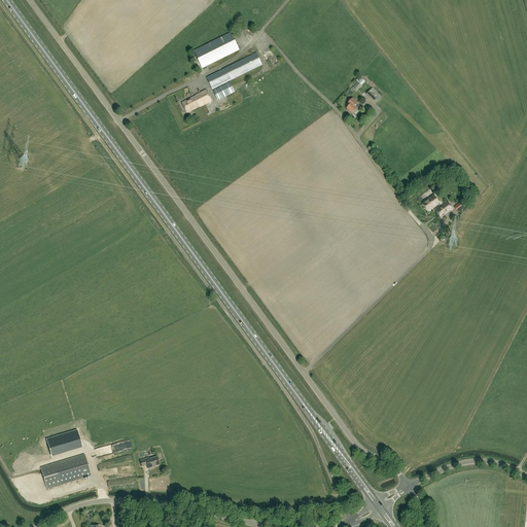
[(203,69),(240,50),(231,33),(194,51),(203,69)]
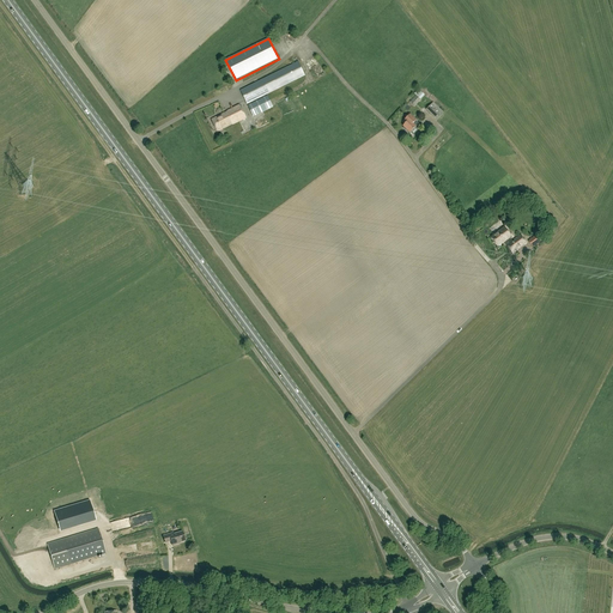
[(248,104),(305,76),(298,62),(241,91),(248,104)]
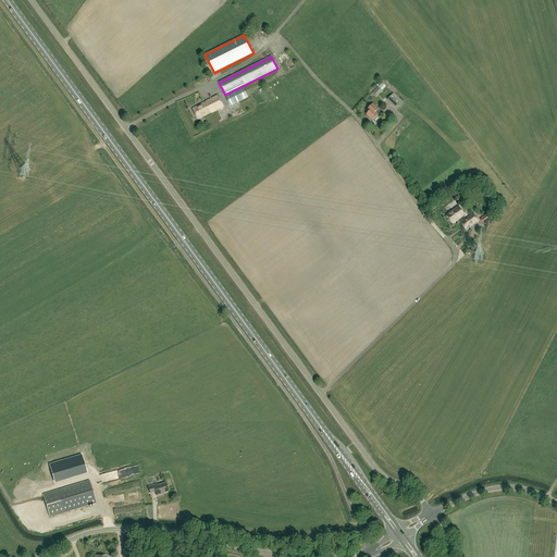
[(376,86),(378,87),(372,93),(378,97),(383,91),(382,90),(386,87),(380,82),(376,86)]
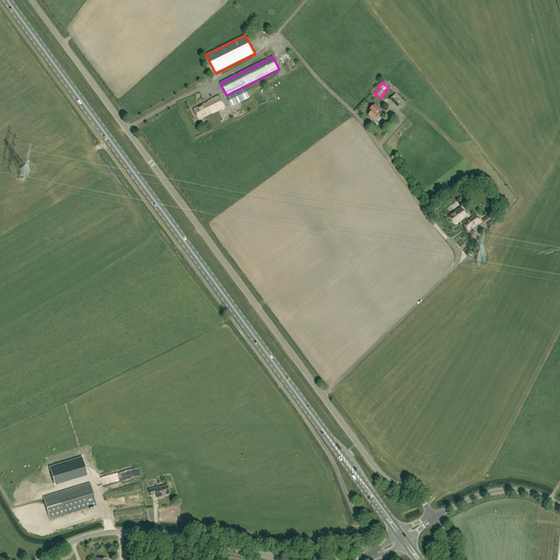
[(232,107),(249,98),(245,88),(226,96),(232,107)]
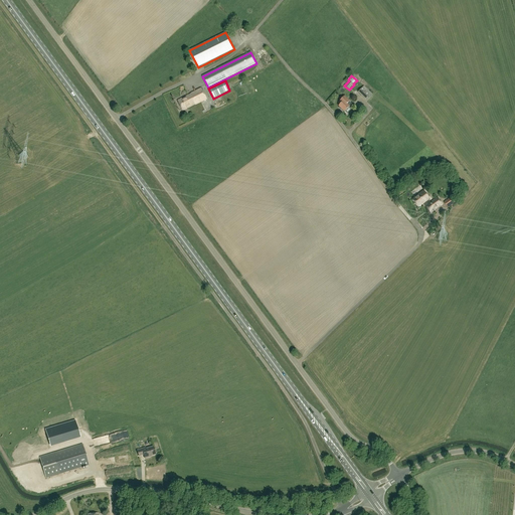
[(358,93),(367,101),(373,96),(364,87),(358,93)]
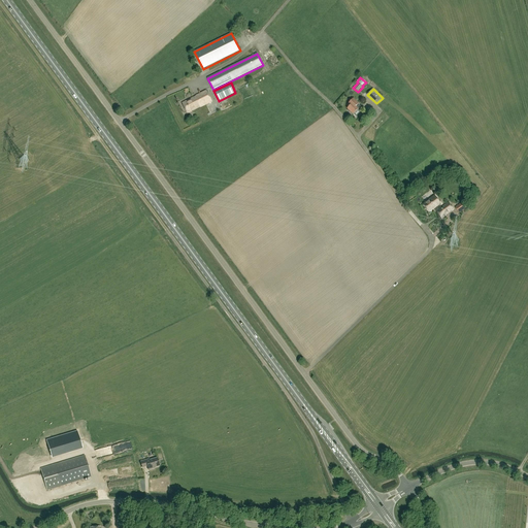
[(200,107),(212,102),(206,90),(196,95),(196,96),(182,103),(187,113),(200,107)]
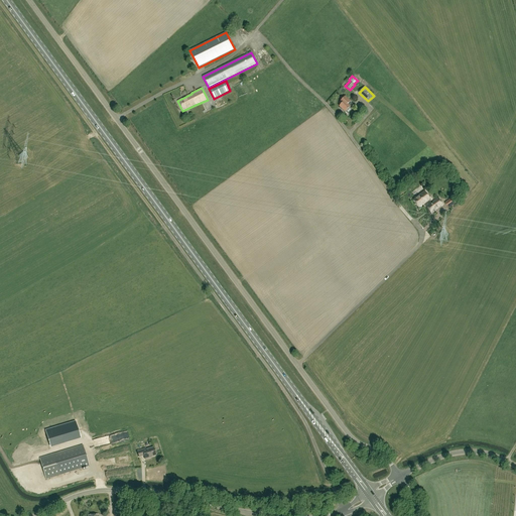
[(342,104),(340,107),(346,112),(350,107),(353,104),(350,102),(351,102),(346,97),(340,103),(342,104)]
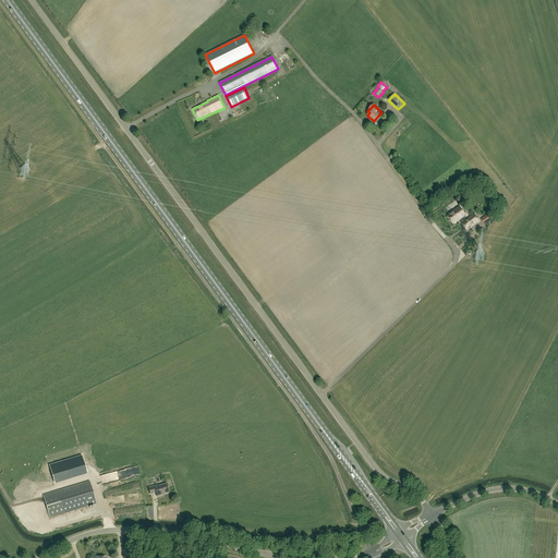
[(466,231),(480,221),(474,215),(465,220),(464,218),(466,216),(460,207),(452,211),(453,213),(447,216),(453,225),(457,222),(459,221),(466,231)]
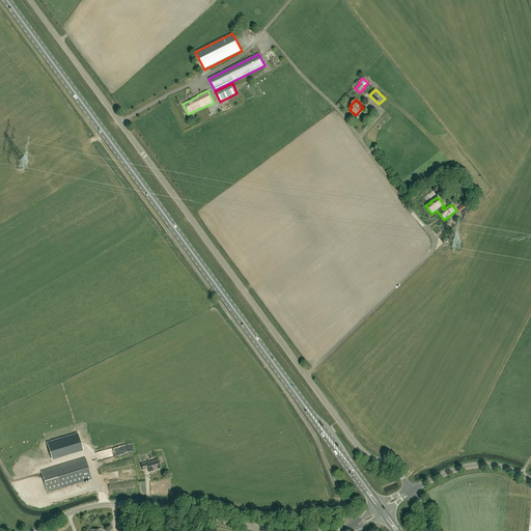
[(465,203),(457,210),(462,215),(469,208),(465,203)]
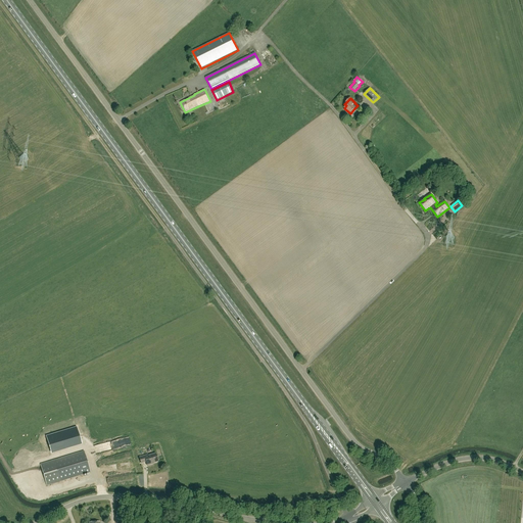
[(90,472),(84,452),(40,465),(46,485),(90,472)]
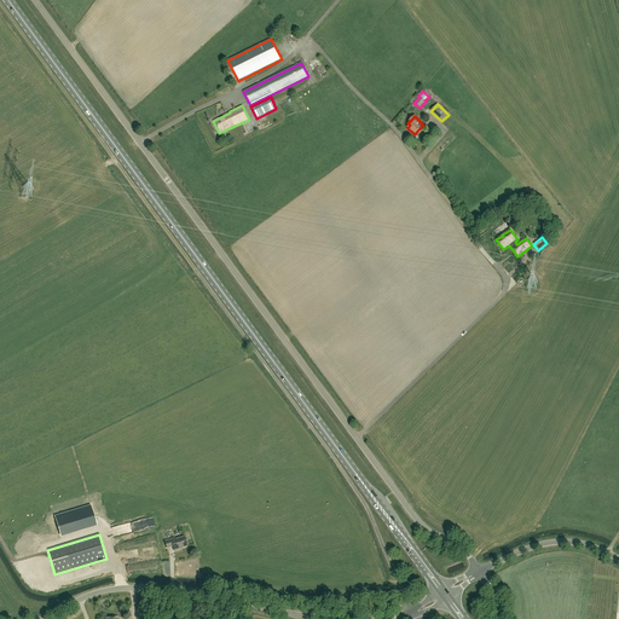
[(179,549),(186,547),(184,537),(175,541),(174,538),(165,542),(167,549),(173,548),(174,551),(179,550),(179,549)]
